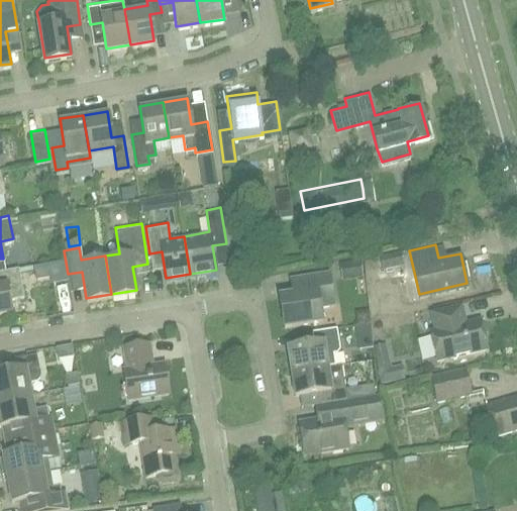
[(8,297),(23,294),(18,265),(0,268),(0,311),(11,309),(8,297)]
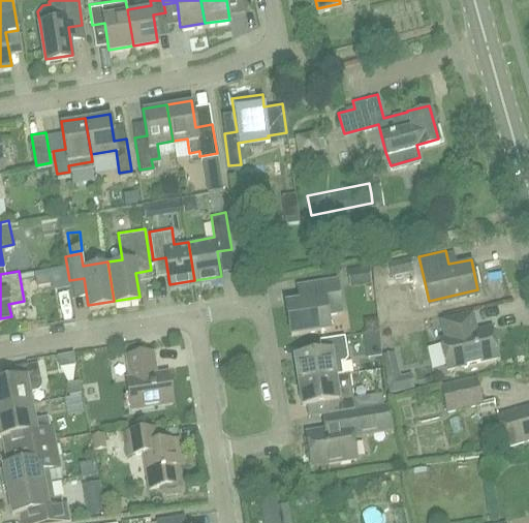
[(327,310),(341,308),(336,275),(307,280),(310,297),(285,300),(290,331),(329,325),(327,310)]
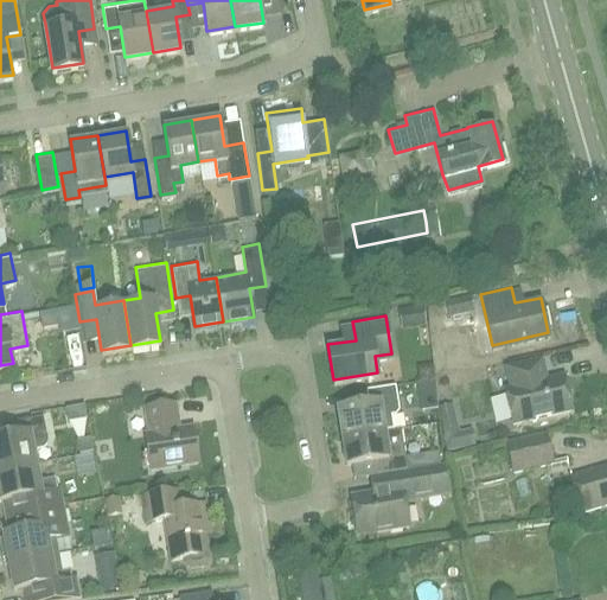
[(452,329),(439,332),(442,349),(457,345),(452,329)]
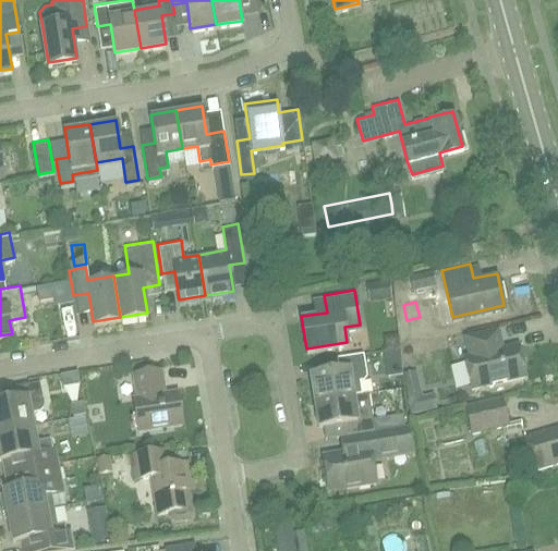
[(471,384),(524,372),(517,341),(501,345),(497,327),(465,333),(470,353),(464,354),(471,384)]
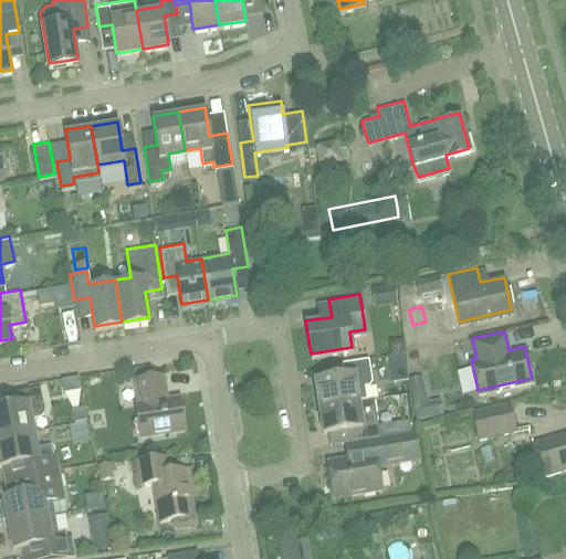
[(371,381),(369,369),(367,355),(341,359),(343,372),(314,377),(318,403),(357,397),(355,385),(371,381)]
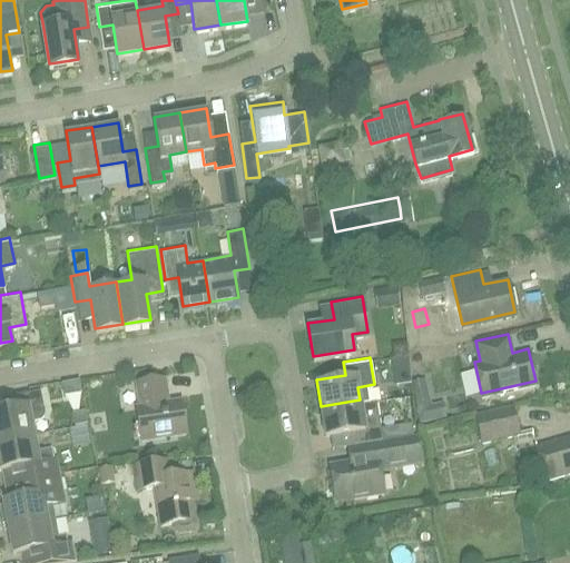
[(141,436),(185,430),(180,397),(167,399),(164,375),(136,379),(139,403),(136,404),(141,436)]
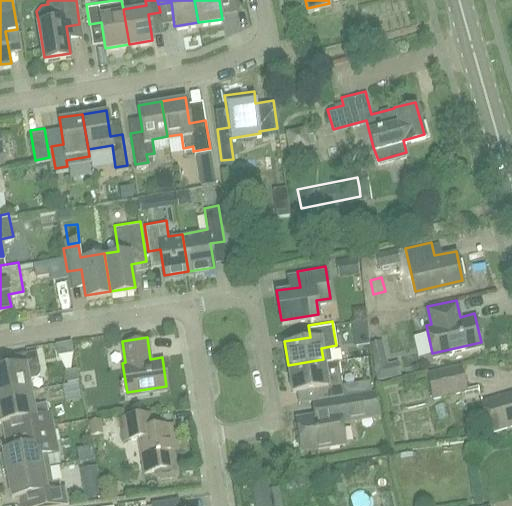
[(39,371),(39,369),(39,367),(35,347),(8,352),(5,353),(7,361),(4,365),(0,366),(0,392),(29,387),(27,376),(35,374),(36,374),(38,373),(39,371)]
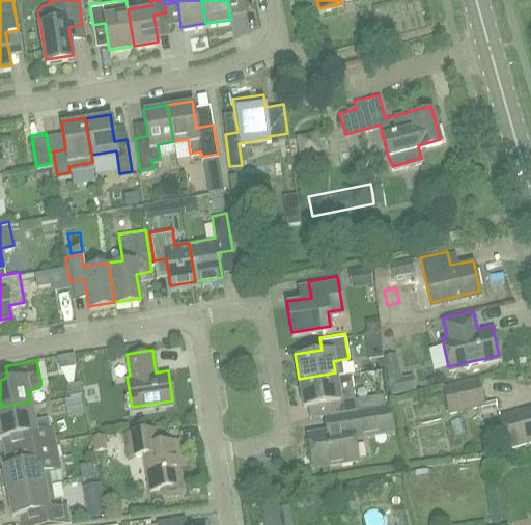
[(351,370),(335,372),(299,379),(302,404),(330,398),(331,411),(341,410),(357,407),(351,370)]
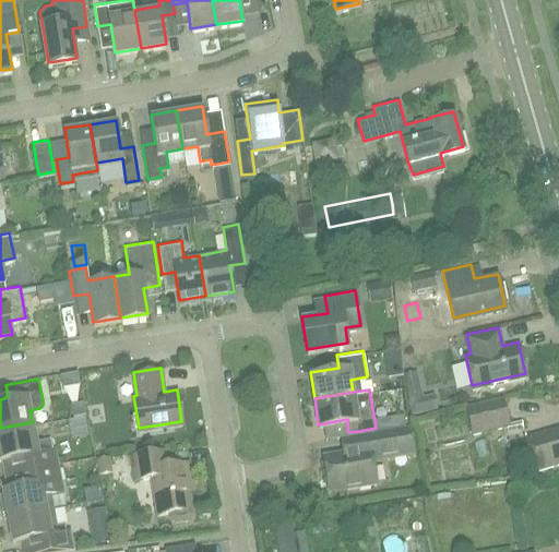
[(472,430),(508,421),(501,394),(466,403),(472,430)]
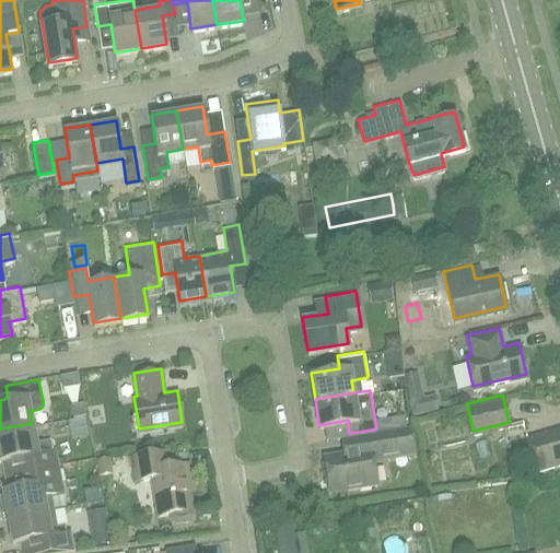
[(391,414),(393,426),(406,424),(404,412),(391,414)]
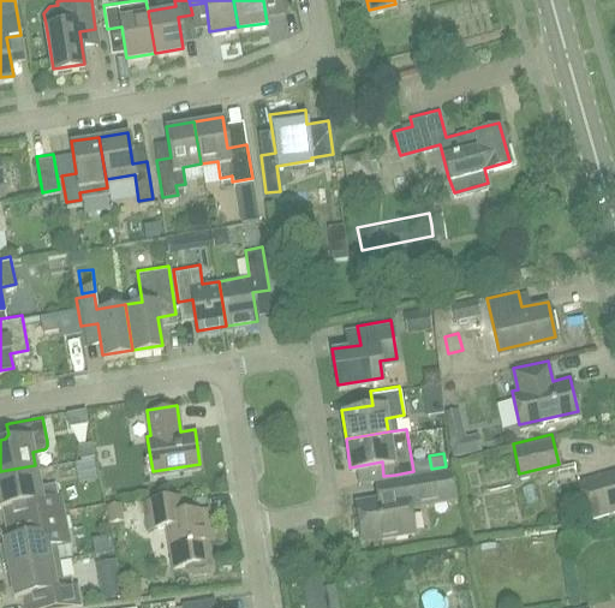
[(39,483),(35,465),(0,471),(0,504),(3,504),(6,518),(28,514),(60,508),(55,480),(39,483)]
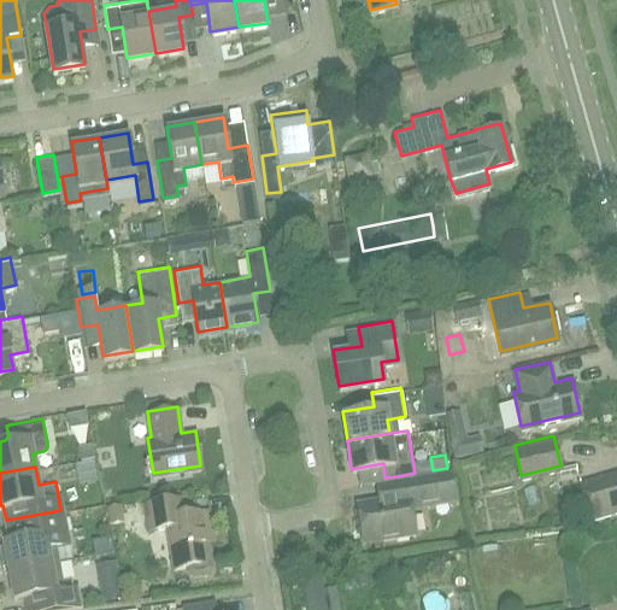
[(589,516),(616,508),(616,467),(579,479),(589,516)]
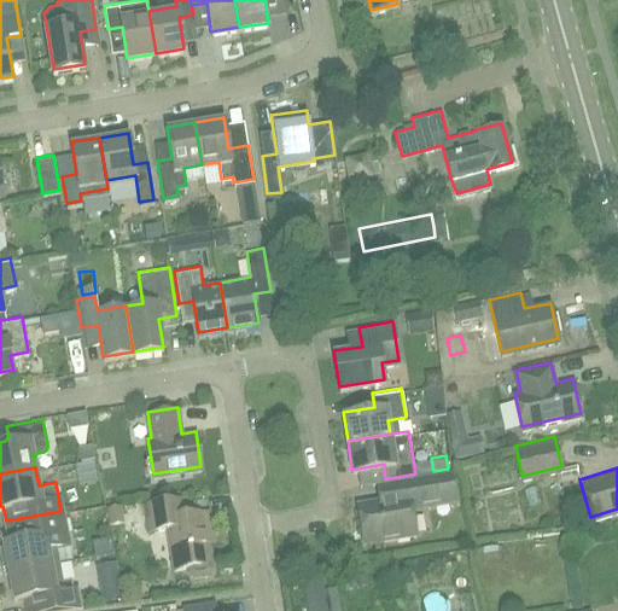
[(378,482),(380,498),(357,501),(363,539),(415,531),(412,504),(455,496),(452,470),(378,482)]
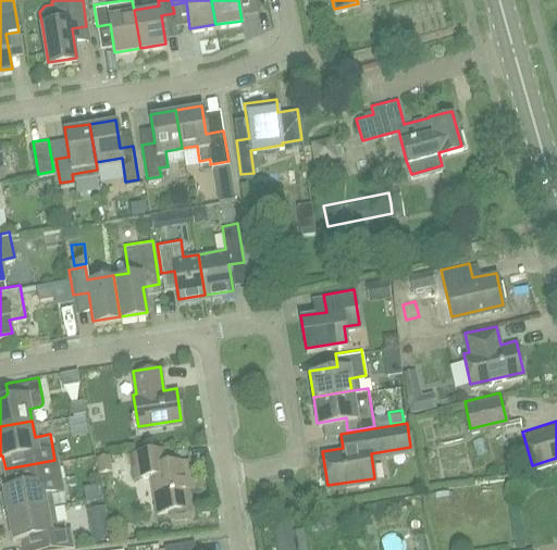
[(186,458),(160,462),(158,447),(130,452),(133,475),(150,472),(157,510),(189,504),(185,475),(189,474),(186,458)]
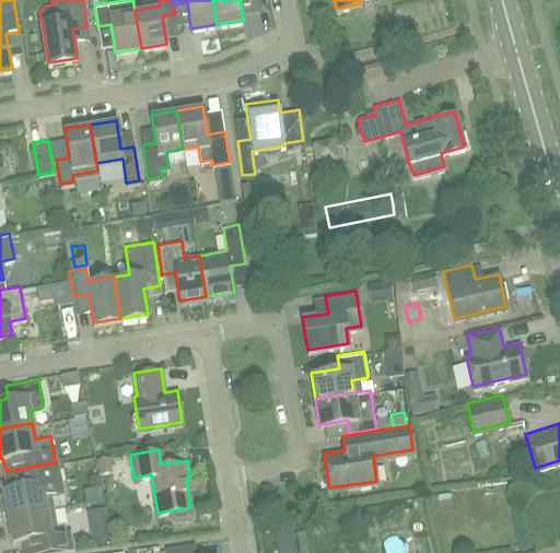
[(100,472),(113,470),(109,455),(96,457),(100,472)]
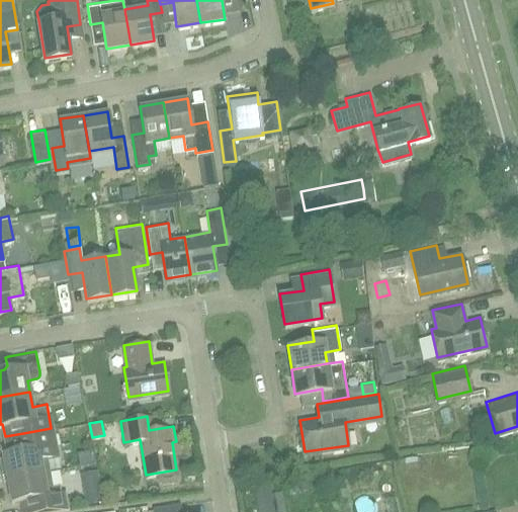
[(54,453),(52,443),(56,442),(53,427),(51,428),(23,433),(5,436),(7,451),(2,452),(2,455),(0,455),(0,463),(2,473),(5,472),(6,477),(42,470),(39,456),(54,453)]
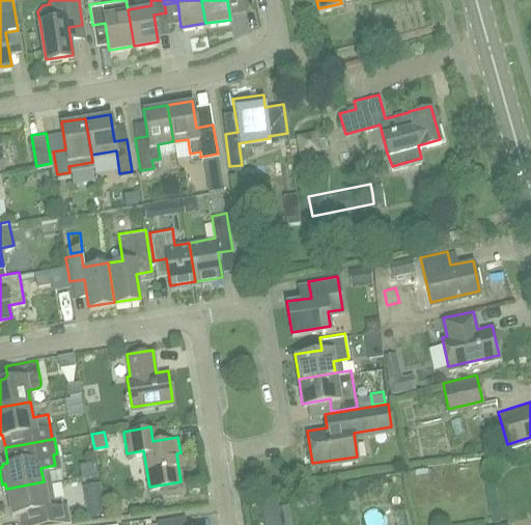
[(343,475),(347,497),(402,486),(398,464),(343,475)]
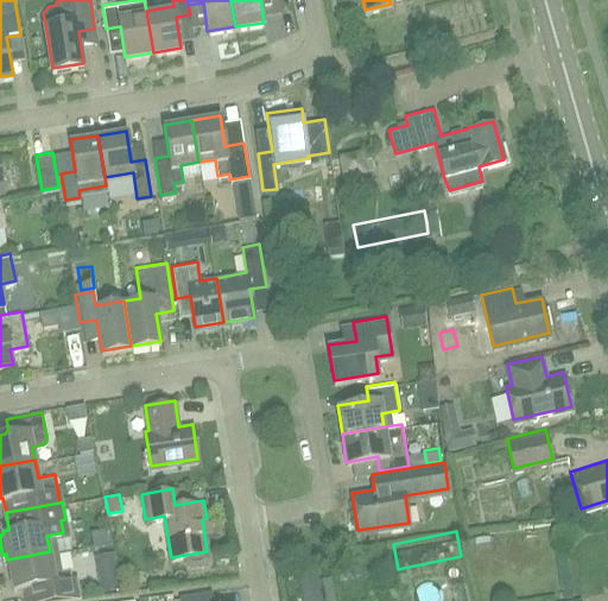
[(368,544),(380,579),(399,573),(387,538),(368,544)]
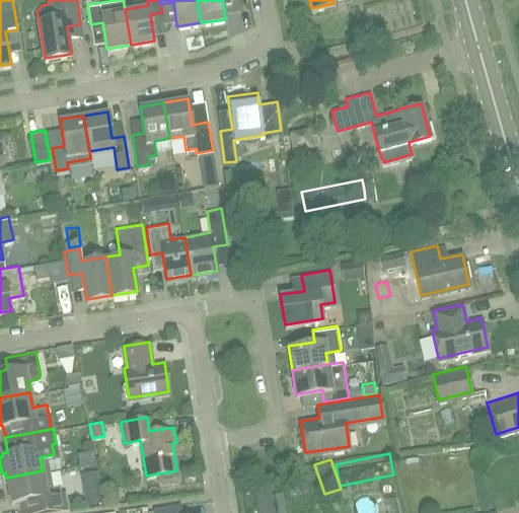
[(46,486),(43,470),(6,478),(11,501),(38,496),(41,511),(69,507),(66,490),(61,491),(60,483),(46,486)]
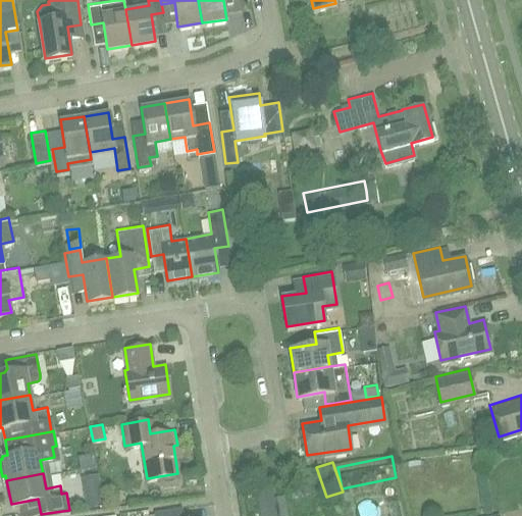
[(329,501),(330,513),(348,512),(347,500),(329,501)]
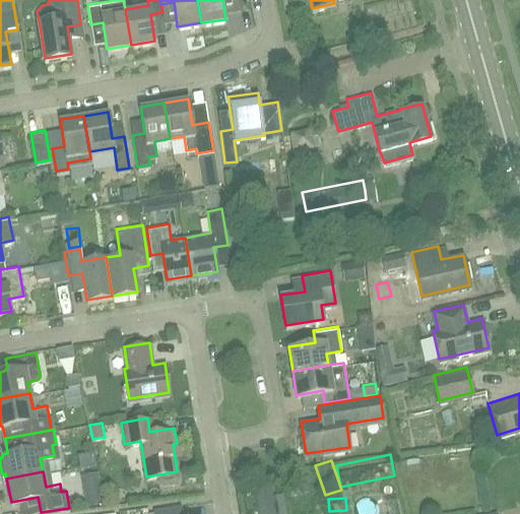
[(182,513),(181,503),(152,507),(153,513),(182,513)]
